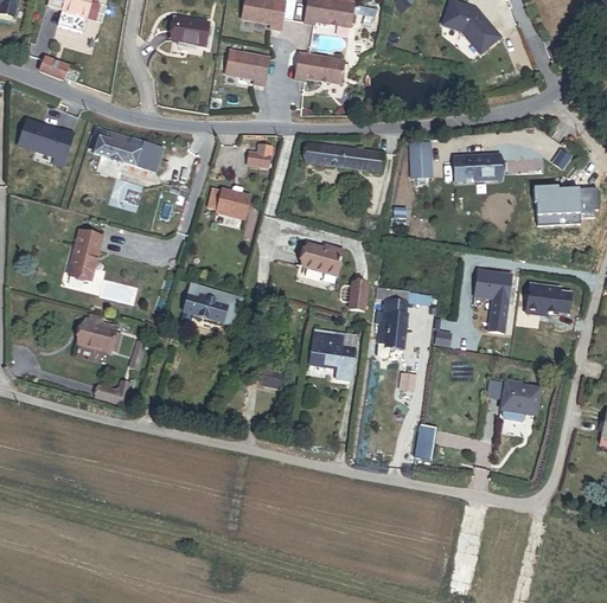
[(0,10),(0,15),(14,19),(18,0),(0,0),(0,2),(1,4),(0,10)]
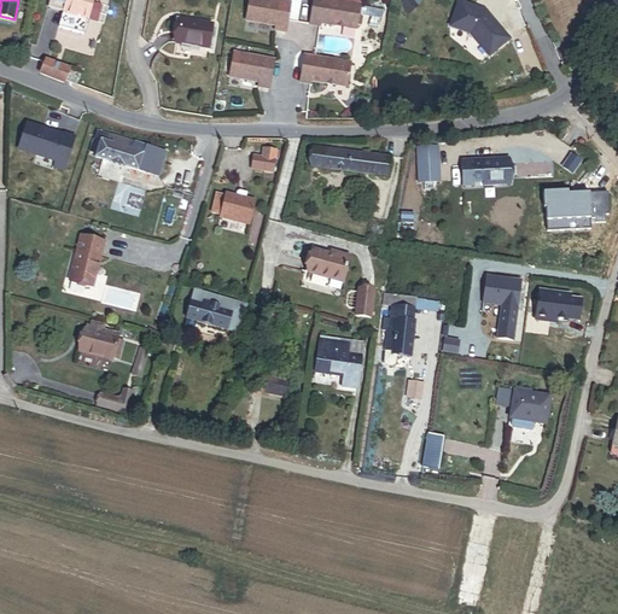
[(50,0),(48,6),(64,11),(58,29),(83,36),(93,0),(50,0)]
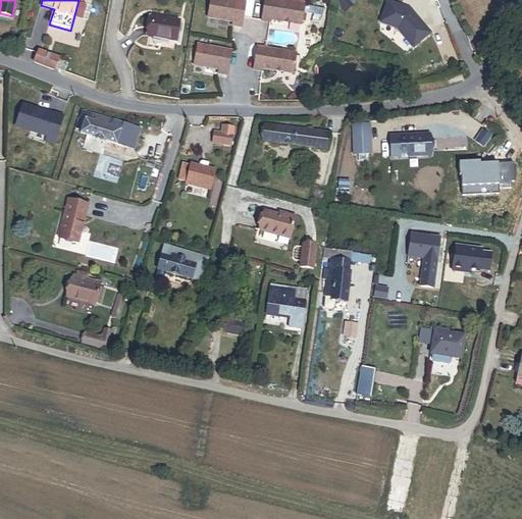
[(210,0),(208,15),(232,19),(231,23),(241,24),(245,0),(210,0)]
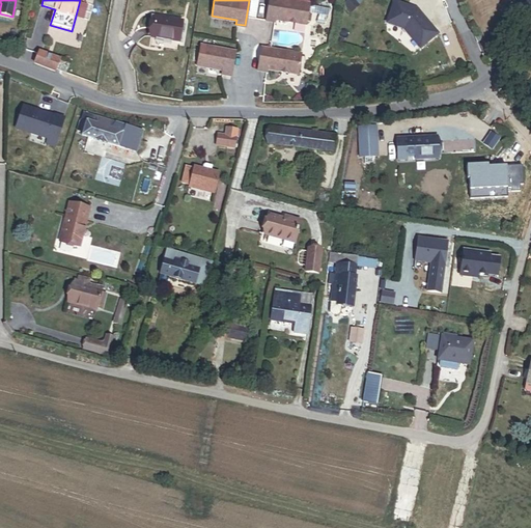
[(269,0),(266,19),(275,21),(275,18),(305,23),(306,19),(310,20),(311,11),(307,11),(309,1),(303,0),(269,0)]
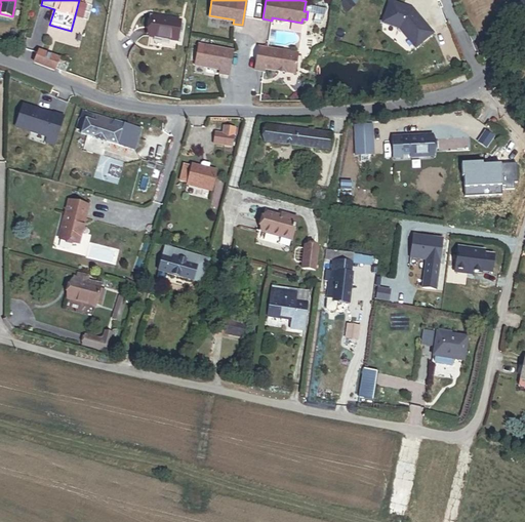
[(389,0),(381,19),(381,21),(399,26),(415,45),(433,31),(412,6),(396,0),(389,0)]
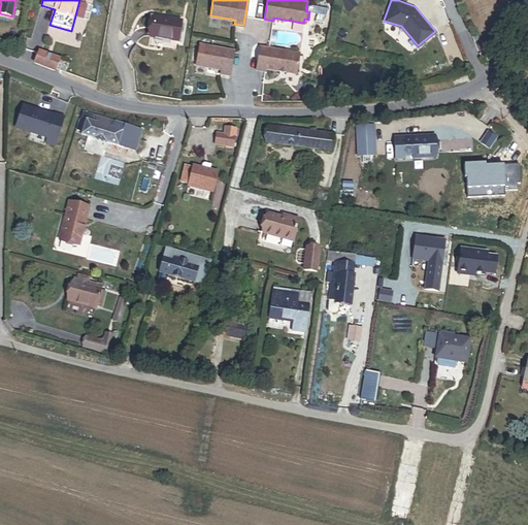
[(521,20),(527,15),(527,0),(521,0),(514,4),(515,8),(521,20)]
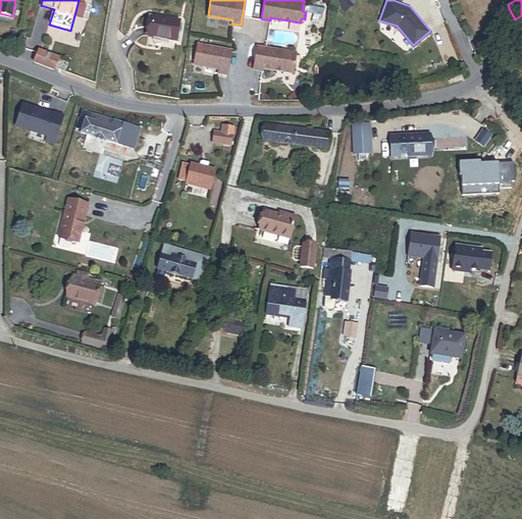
[(509,21),(515,19),(509,8),(504,11),(509,21)]
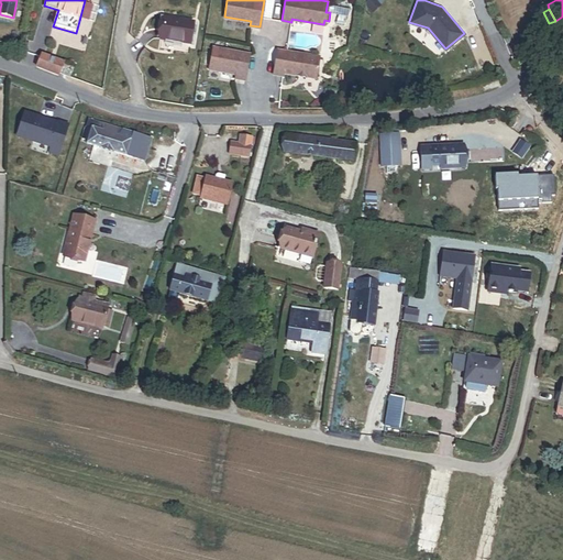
[(161,39),(190,44),(194,23),(165,17),(161,39)]
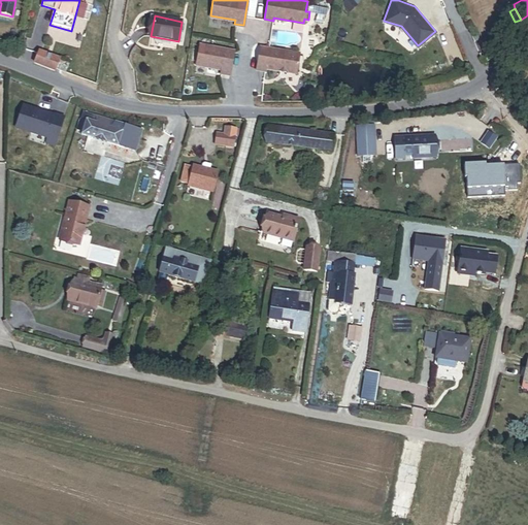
[(199,42),(196,64),(221,68),(221,72),(229,73),(233,48),(199,42)]
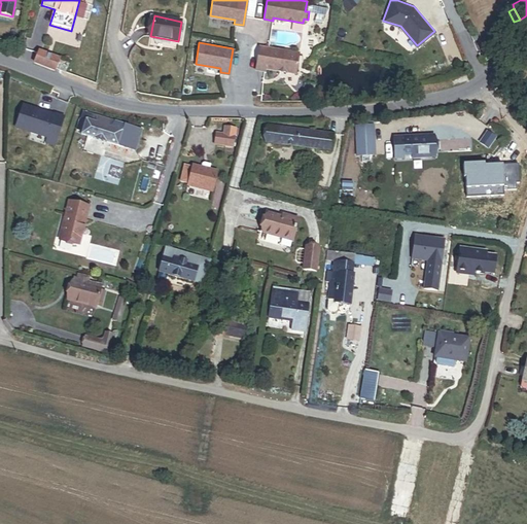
[(255,69),(264,70),(265,67),(294,72),(297,51),(259,45),(255,69)]
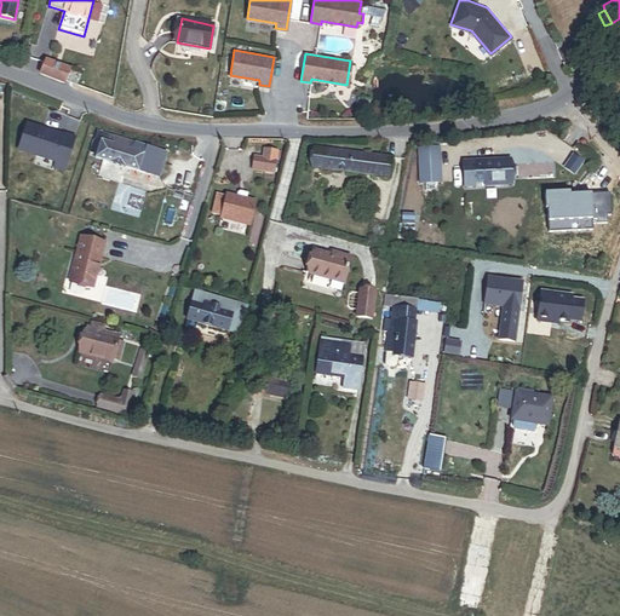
[(49,61),(44,74),(64,82),(65,80),(69,69),(49,61)]
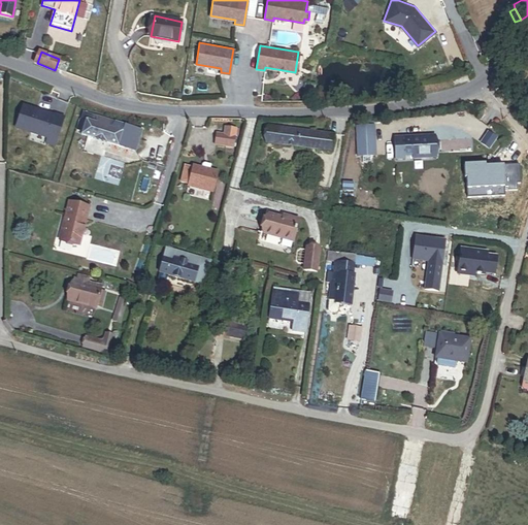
[(65,72),(69,61),(60,58),(59,59),(56,68),(65,72)]
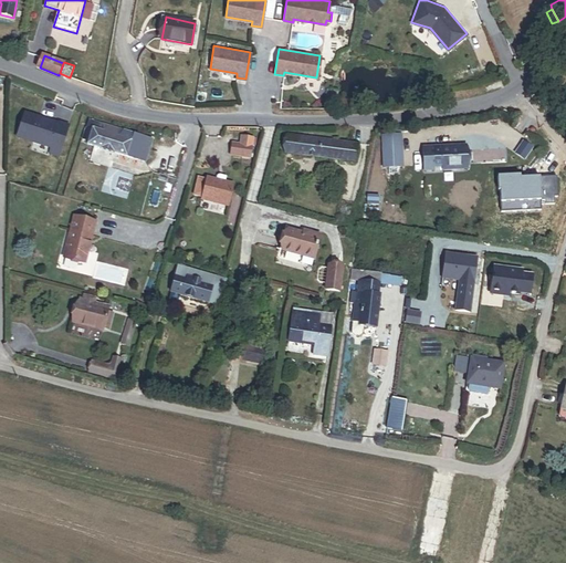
[(73,122),(76,113),(56,105),(53,114),(73,122)]
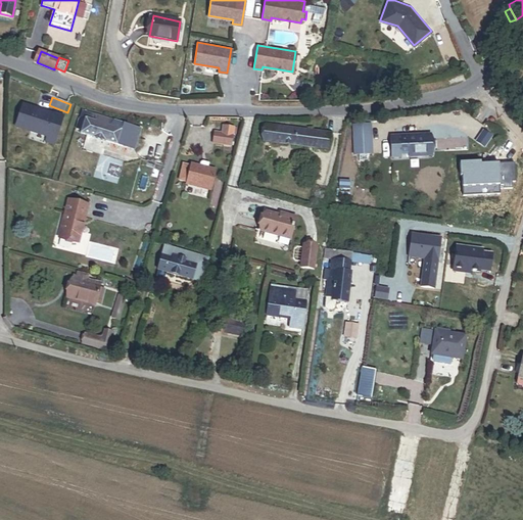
[(27,103),(19,124),(56,143),(61,115),(27,103)]
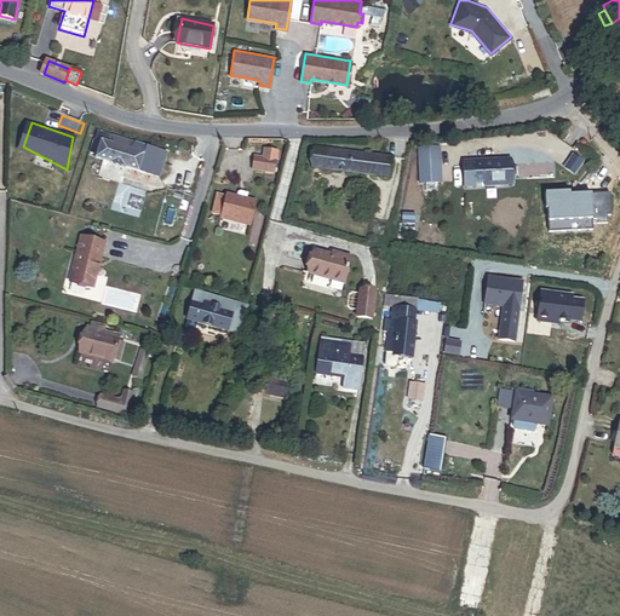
[(97,128),(90,150),(98,154),(96,157),(155,177),(161,157),(133,149),(136,140),(97,128)]
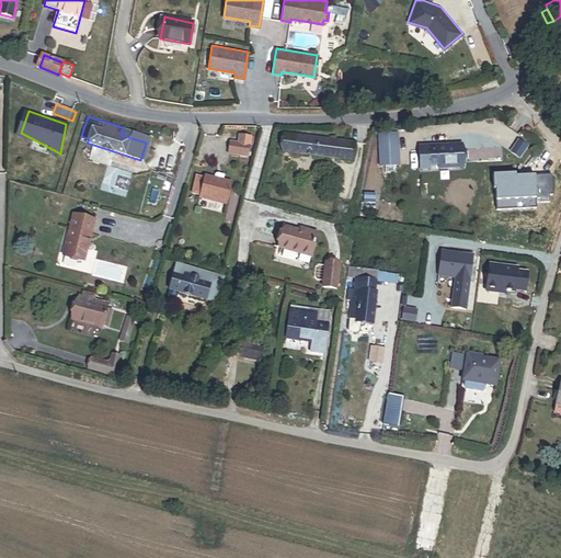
[(398,131),(377,132),(378,164),(385,164),(386,170),(393,170),(393,163),(400,163),(398,131)]
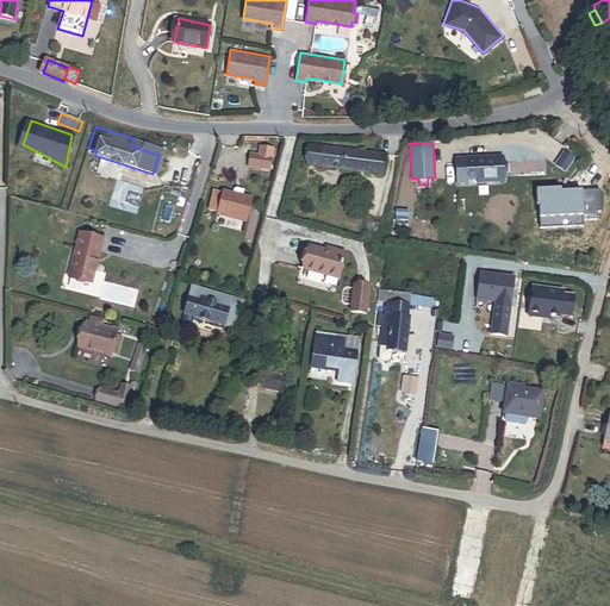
[(307,163),(383,174),(386,155),(310,143),(307,163)]
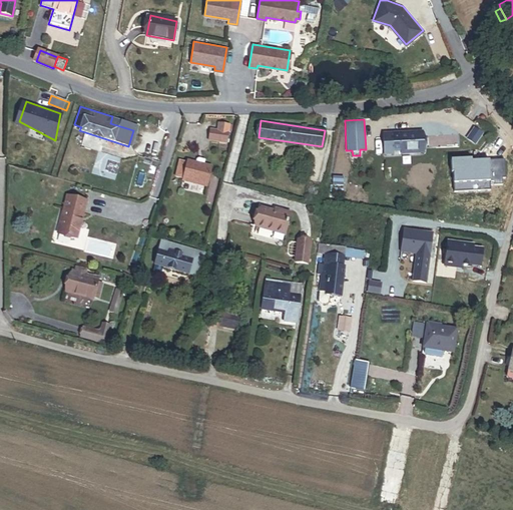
[(210,127),(208,138),(225,140),(227,129),(210,127)]
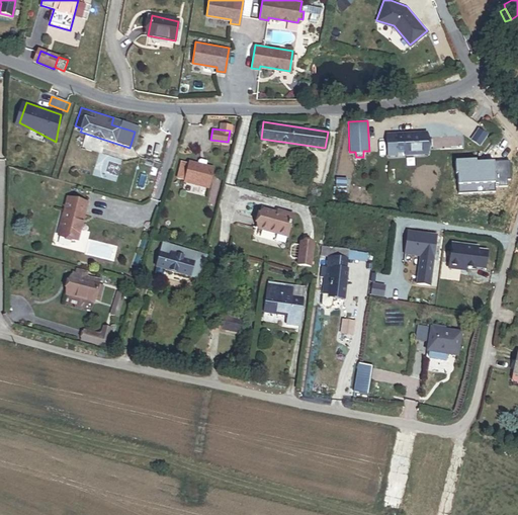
[(384,135),(385,156),(395,155),(395,152),(402,152),(402,155),(427,154),(426,133),(384,135)]
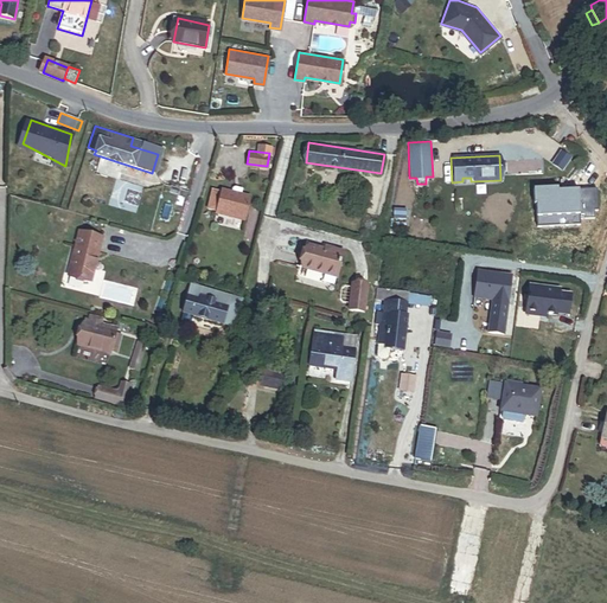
[(222,187),(216,211),(243,218),(249,194),(241,192),(231,190),(222,187)]
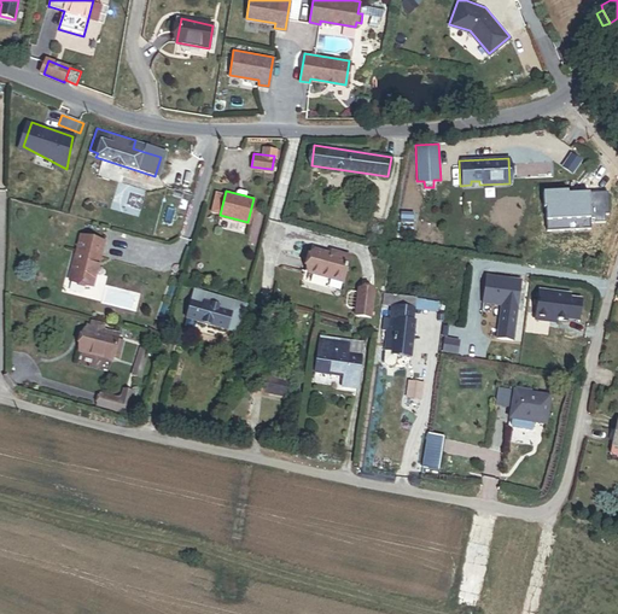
[(611,215),(610,192),(570,194),(570,191),(544,192),(546,208),(548,208),(549,232),(593,229),(593,223),(607,222),(607,215),(611,215)]
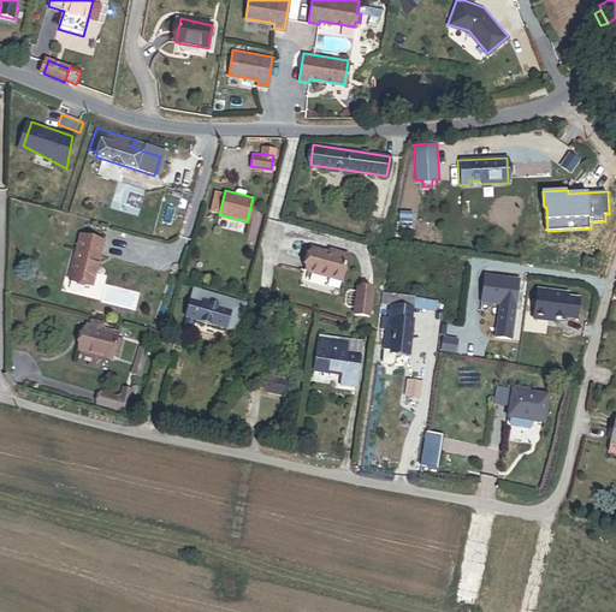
[(401,221),(410,223),(412,214),(402,213),(401,221)]
